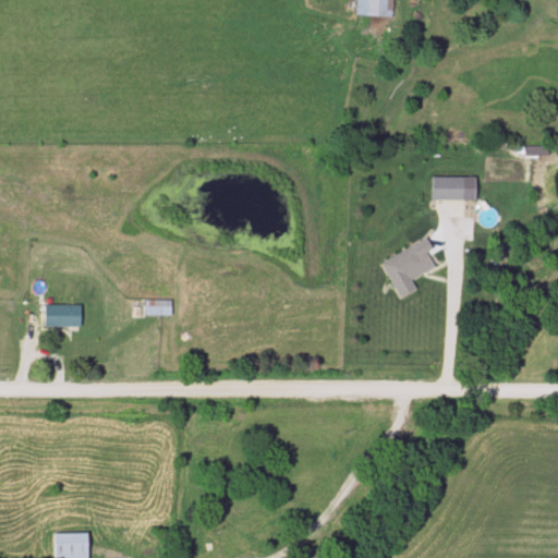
[(354,0),(355,17),(391,17),(391,0),(354,0)]
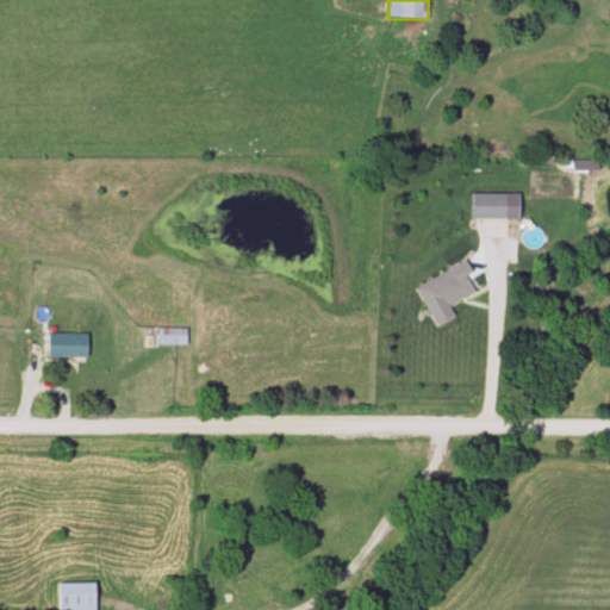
[(508,219),(508,194),(471,194),(471,219),(508,219)]
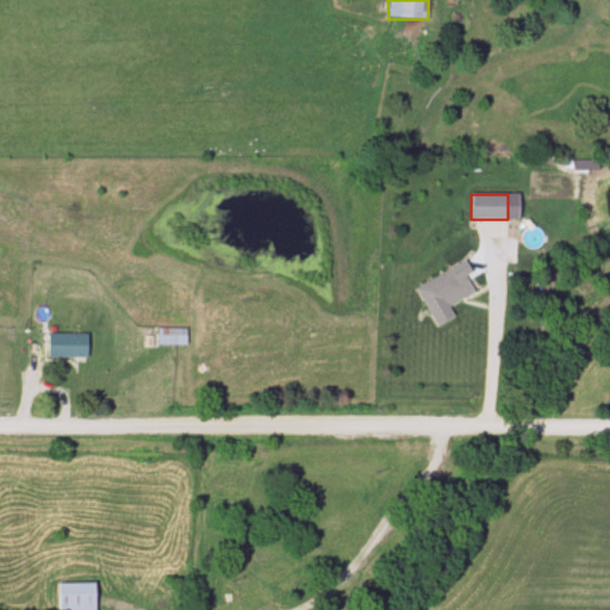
[(415,287),(430,316),(468,297),(453,267),(415,287)]
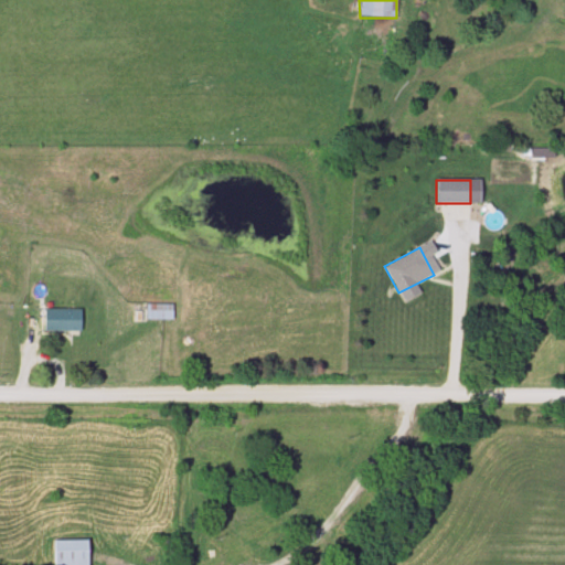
[(173,305),(147,305),(147,319),(173,319),(173,305)]
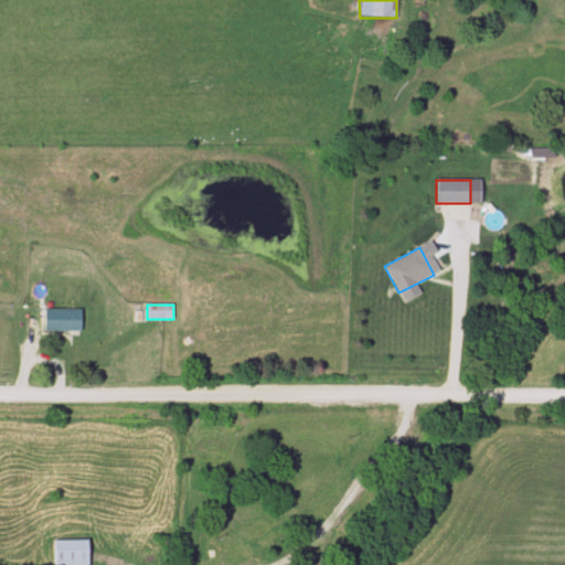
[(44,331),(82,331),(82,309),(44,309),(44,331)]
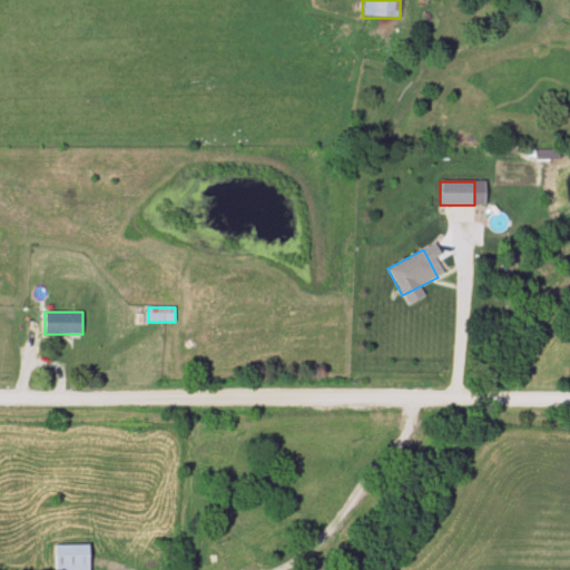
[(56,569),(89,569),(90,547),(56,547),(56,569)]
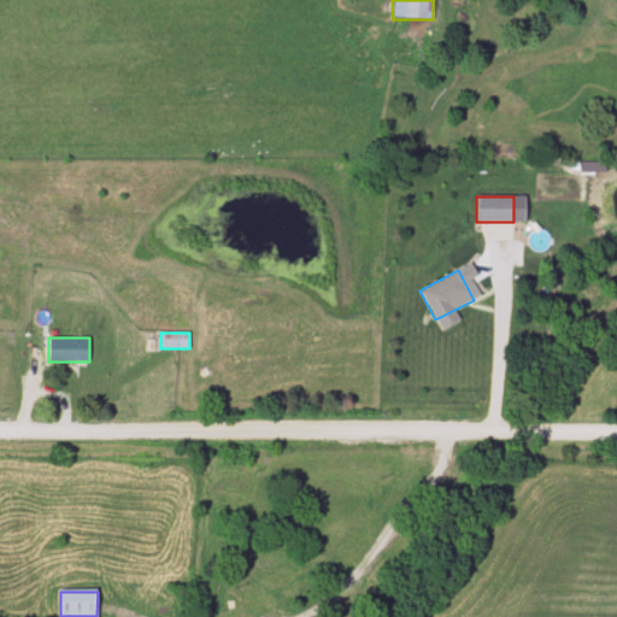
All buildings are outlined.
